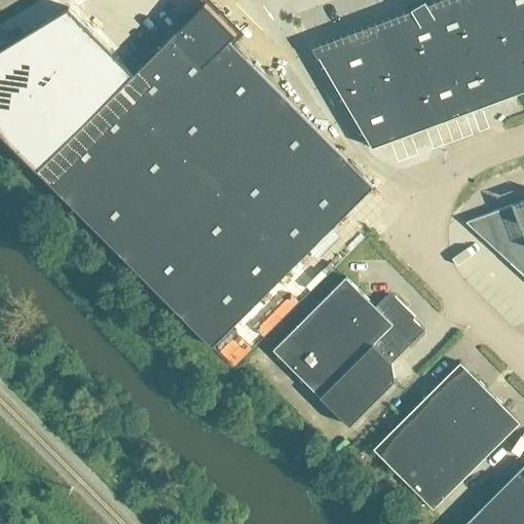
[(523,91),(523,0),(447,0),(312,50),(371,149),(523,91)]
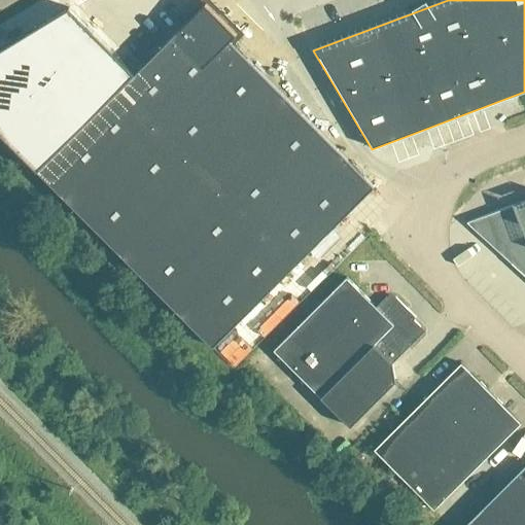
[(373,187),(272,86),(229,42),(233,37),(202,6),(198,11),(133,75),(106,102),(35,172),(146,284),(211,349),(274,286),(373,187)]
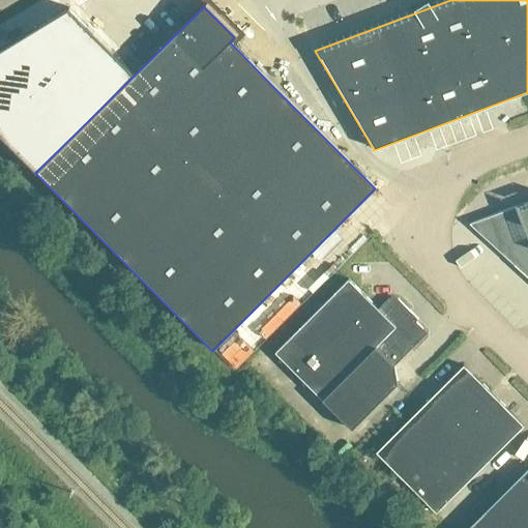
[(0,137),(35,173),(107,103),(134,76),(67,8),(32,30),(0,50),(0,137)]
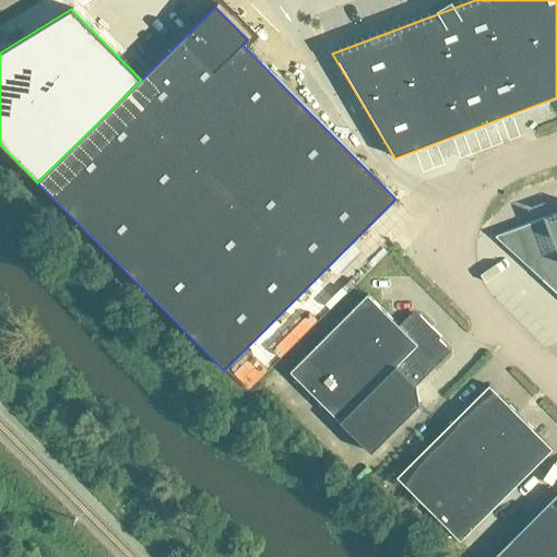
[(556,213),(493,237),(556,296),(556,213)]
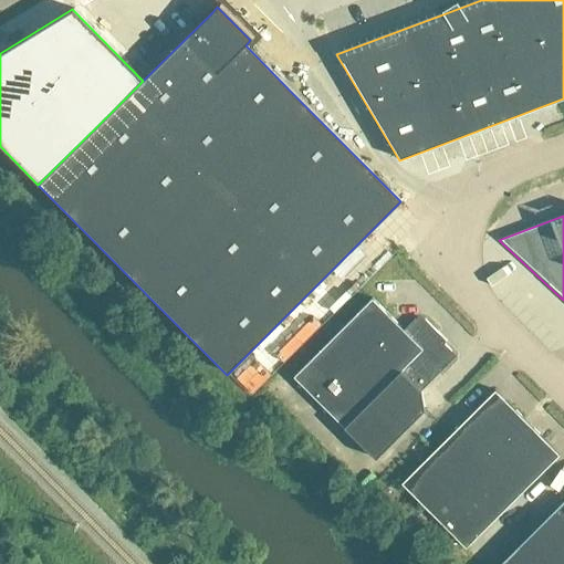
[(449,352),(442,345),(440,343),(440,344),(434,336),(436,334),(423,321),(413,321),(403,332),(371,300),(292,378),(343,429),(374,459),(423,410),(419,393),(449,363),(449,352)]
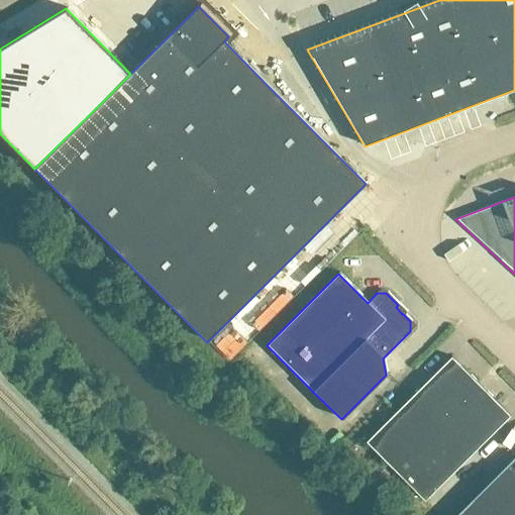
[(424,502),(510,417),(450,357),(365,442),(424,502)]
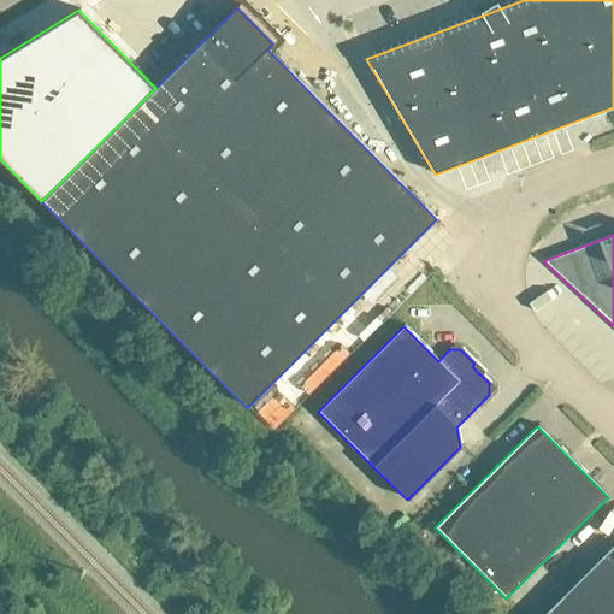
[(613,613),(613,544),(543,613),(613,613)]
